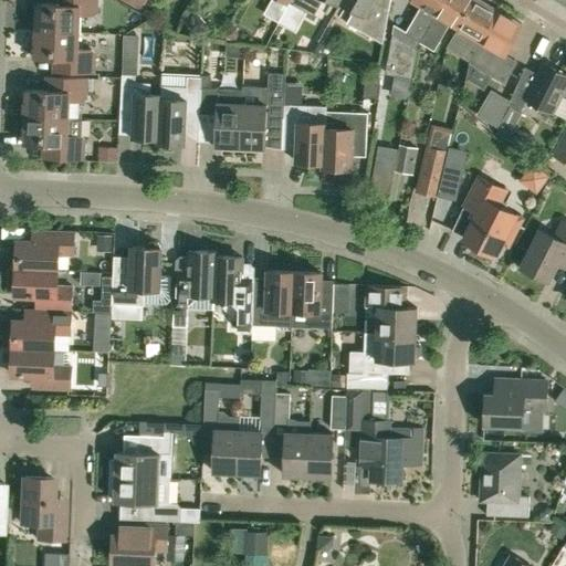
[(35,2),(34,30),(79,32),(80,16),(92,17),(96,12),(96,0),(54,0),(54,3),(35,2)]
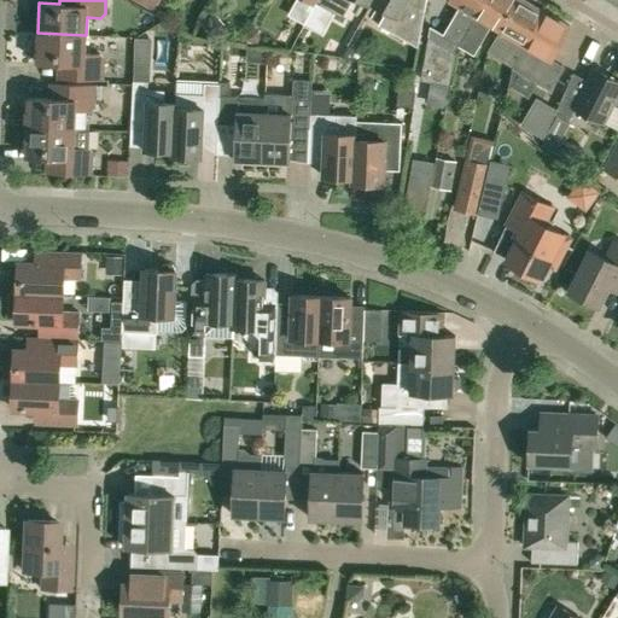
[(315,0),(315,3),(342,17),(351,0),(361,0),(369,4),(371,5),(372,1),(371,1),(371,0),(315,0)]
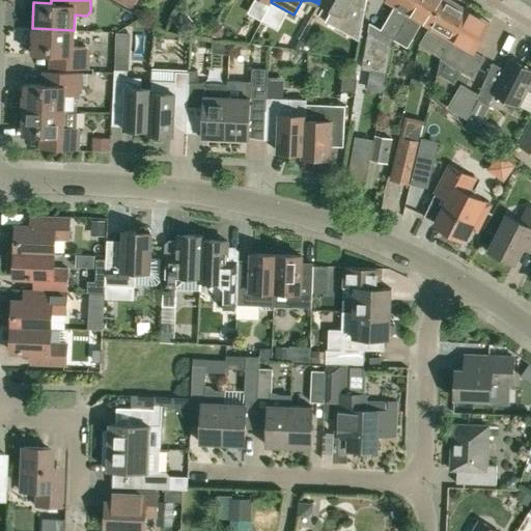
[(318,0),(318,1),(319,1),(332,8),(325,22),(359,40),(364,10),(348,2),(348,0),(318,0)]
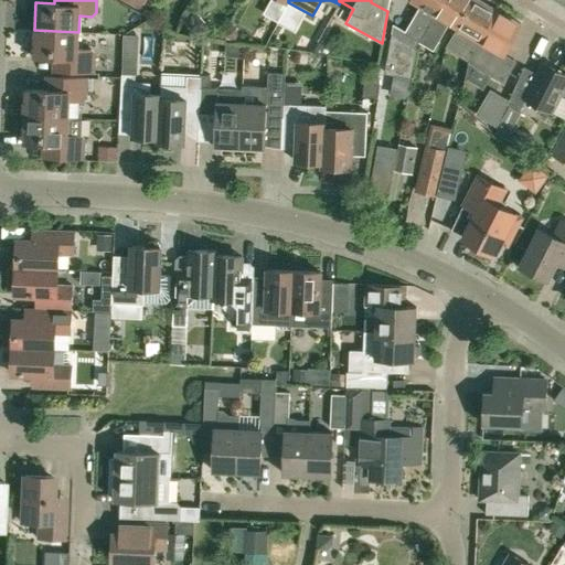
[(404,33),(418,41),(440,0),(409,0),(409,1),(419,7),(404,32),(404,33)]
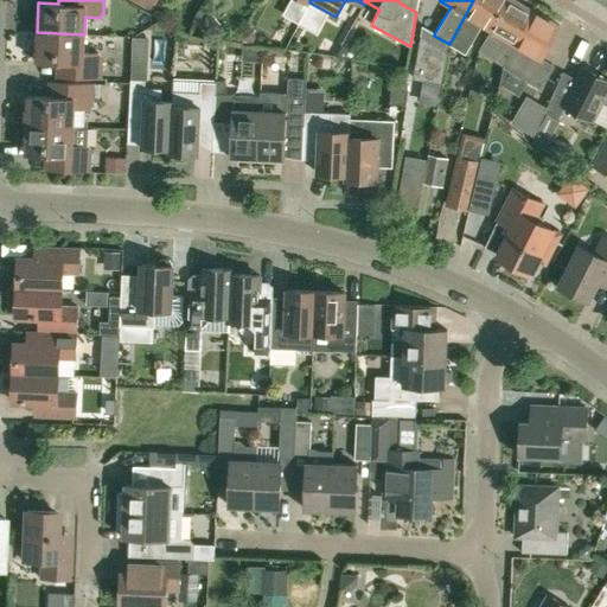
[(505,0),(473,0),(449,44),(465,53),(481,25),(490,30),(505,0)]
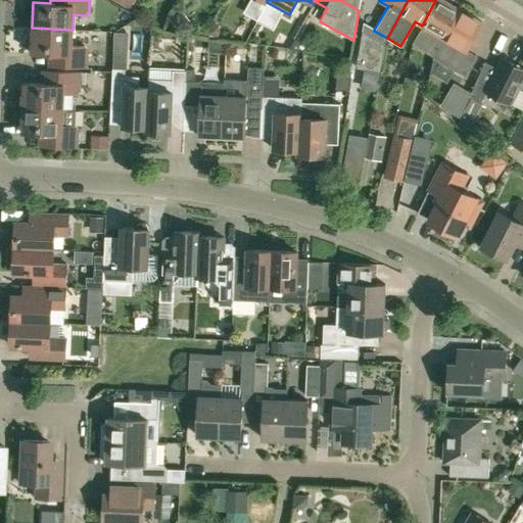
[(422,26),(414,41),(411,52),(416,55),(430,31),(443,39),(461,8),(444,0),(435,0),(422,26)]
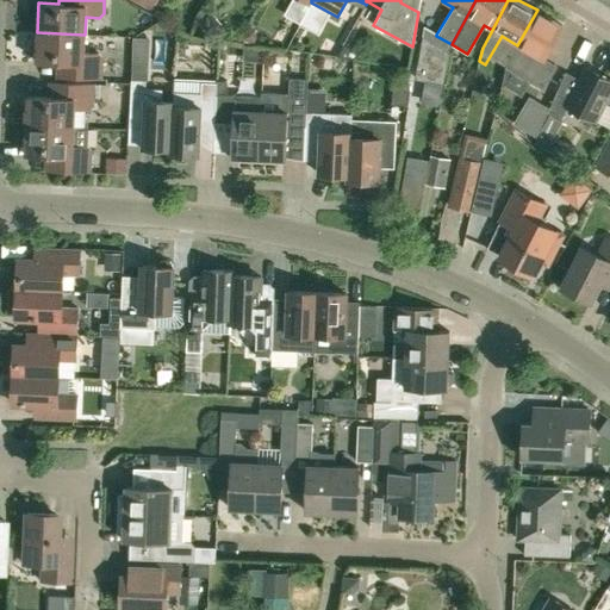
[(567,44),(554,38),(562,25),(537,10),(517,45),(523,49),(526,53),(533,57),(523,72),(531,76),(531,78),(545,86),(567,44)]
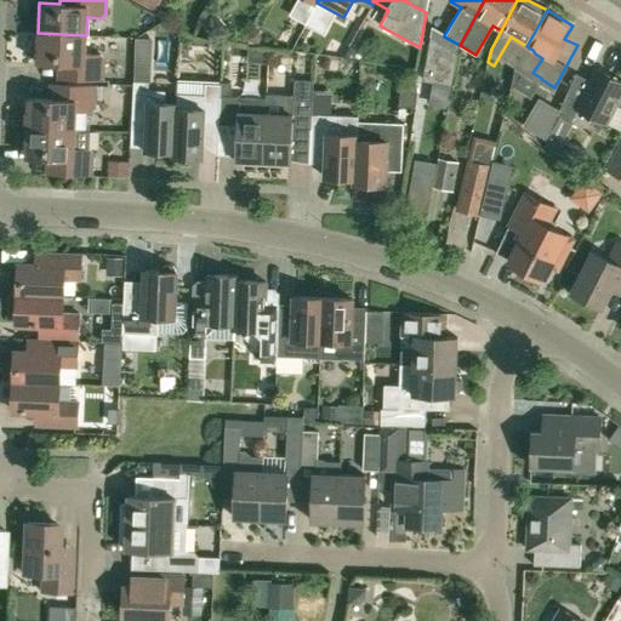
[(86,35),(38,33),(36,62),(56,63),(56,79),(102,81),(103,60),(100,53),(85,53),(86,35)]
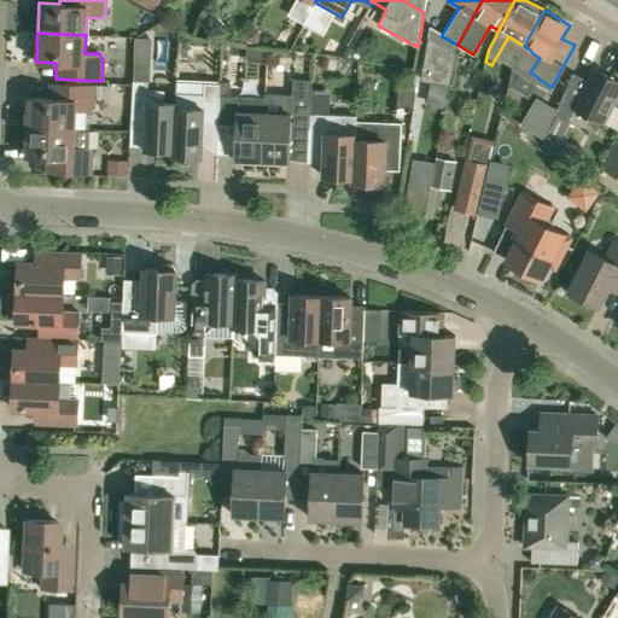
[(149,77),(149,36),(132,36),(132,77),(149,77)]
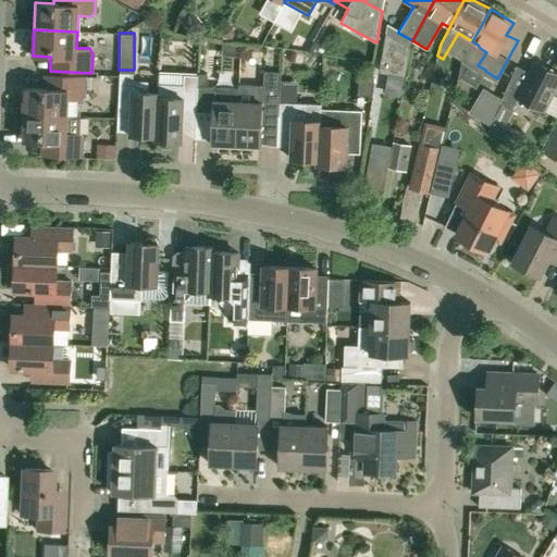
[(379,72),(405,76),(410,45),(398,38),(397,45),(384,42),(379,72)]
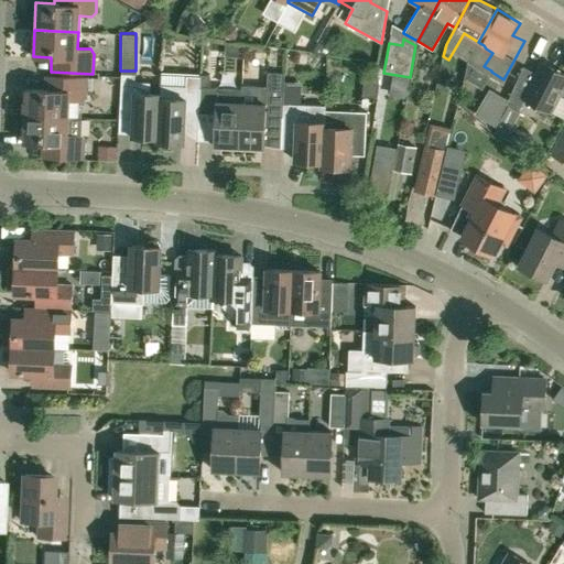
[(524,98),(551,111),(560,95),(563,97),(563,94),(563,74),(541,63),(535,73),(525,93),(513,86),(506,104),(508,105),(514,108),(519,110),(524,98)]
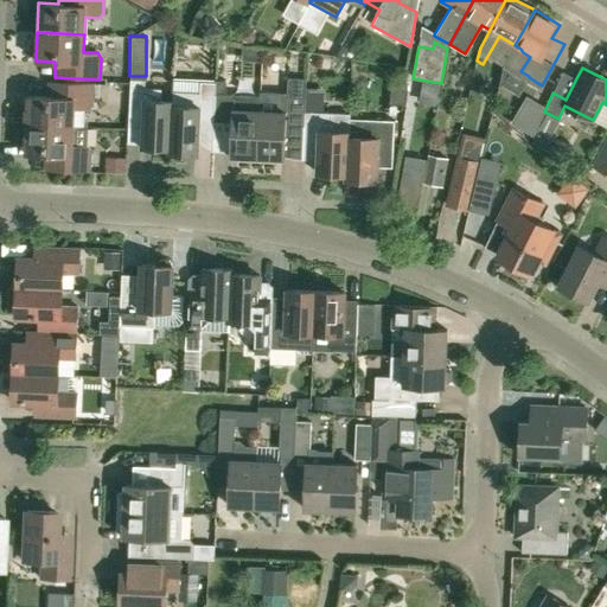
[(131,78),(128,121),(141,122),(140,146),(172,147),(174,102),(163,101),(164,88),(147,88),(147,80),(131,78)]
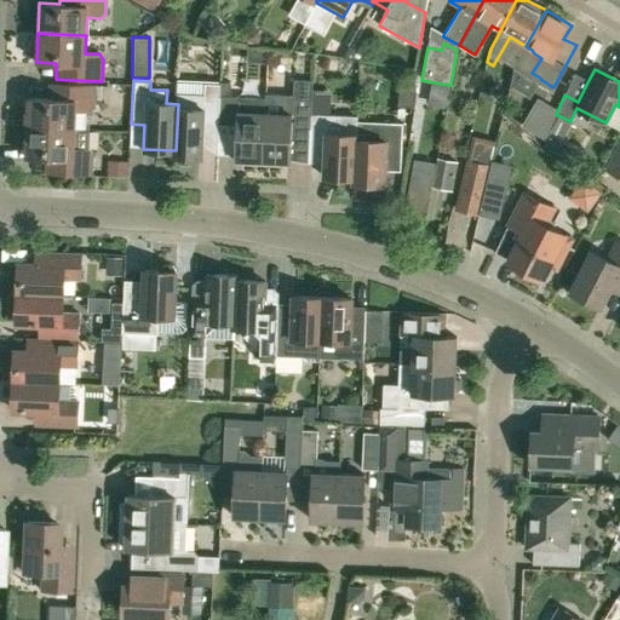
[(178,104),(176,150),(176,154),(204,155),(205,118),(218,118),(219,82),(179,81),(178,104)]
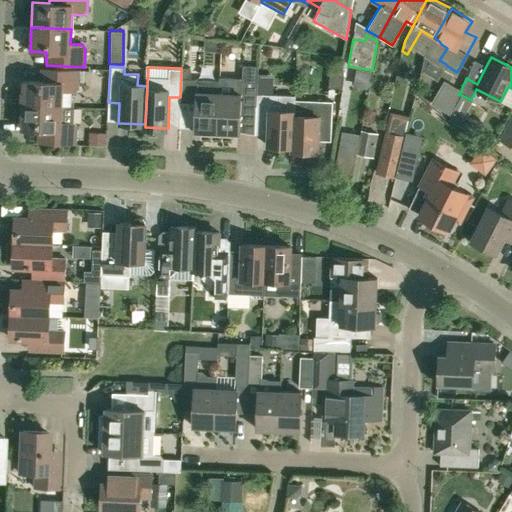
[(217,132),(219,93),(219,77),(218,80),(190,79),(190,67),(182,67),(182,68),(181,68),(180,97),(180,102),(195,103),(194,130),(217,132)]
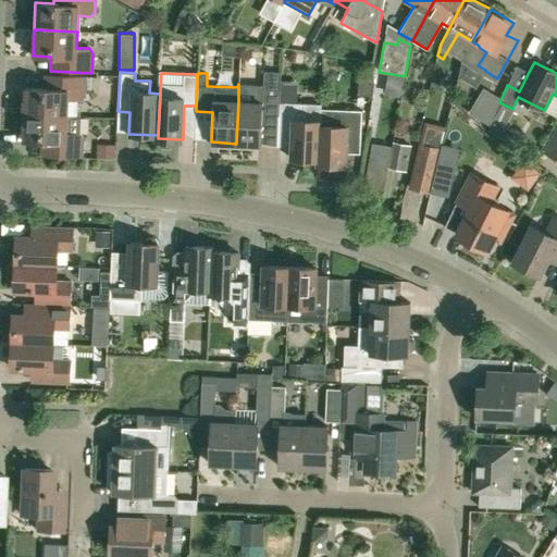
[(85,77),(56,75),(44,75),(42,88),(24,87),(24,113),(67,115),(79,116),(81,100),(85,96),(85,77)]
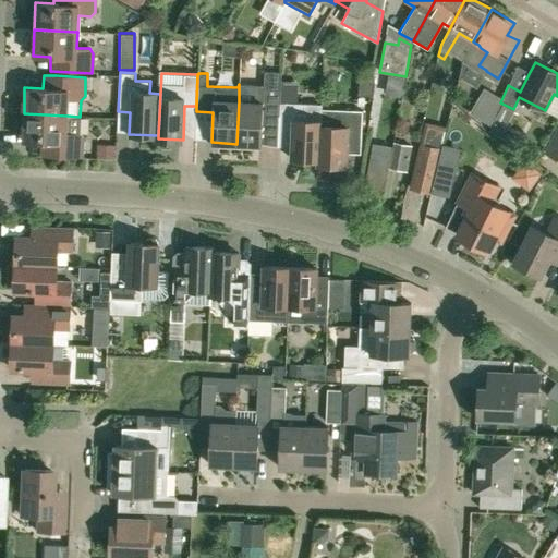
[(239,84),(239,101),(237,144),(261,145),(263,113),(279,114),(280,102),(280,89),(265,88),(265,85),(239,84)]
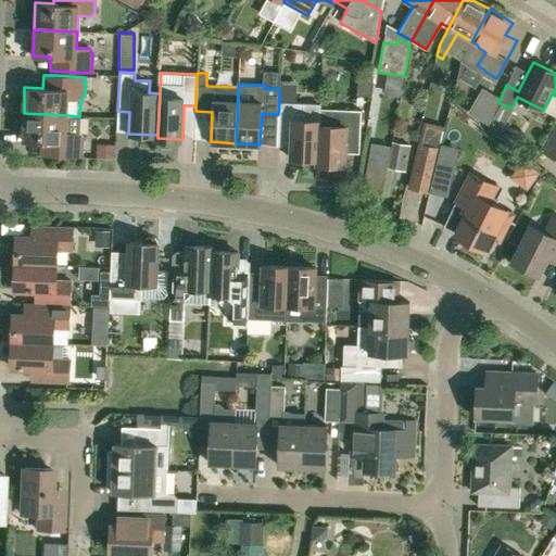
[(490,122),(498,102),(500,99),(484,89),(471,111),(490,122)]
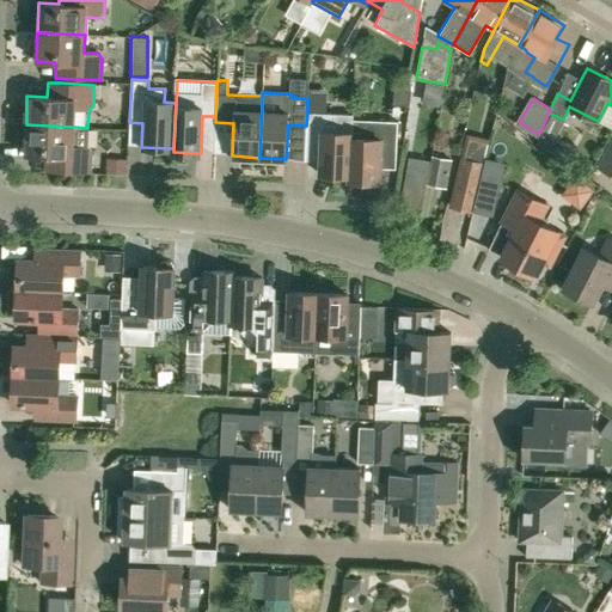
[(307,112),(306,126),(307,126),(307,138),(320,139),(319,173),(349,175),(348,179),(350,179),(353,123),(336,123),(337,114),(307,112)]
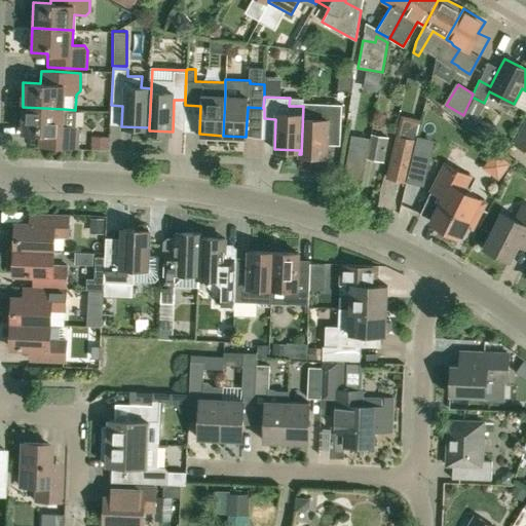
[(472,128),(485,104),(484,103),(480,101),(474,98),(461,122),(472,128)]
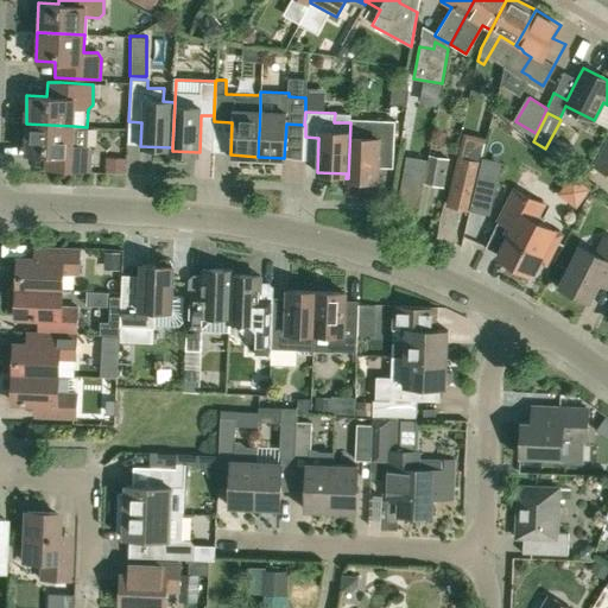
[(350,122),(348,178),(377,181),(378,145),(393,146),(394,120),(365,119),(365,124),(350,122)]
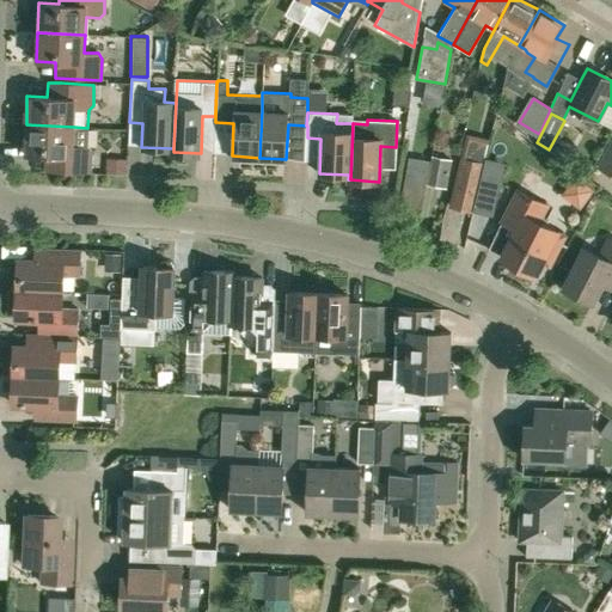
[(73,146),(74,127),(26,124),(25,155),(44,157),(44,171),(91,173),(91,152),(86,147),(73,146)]
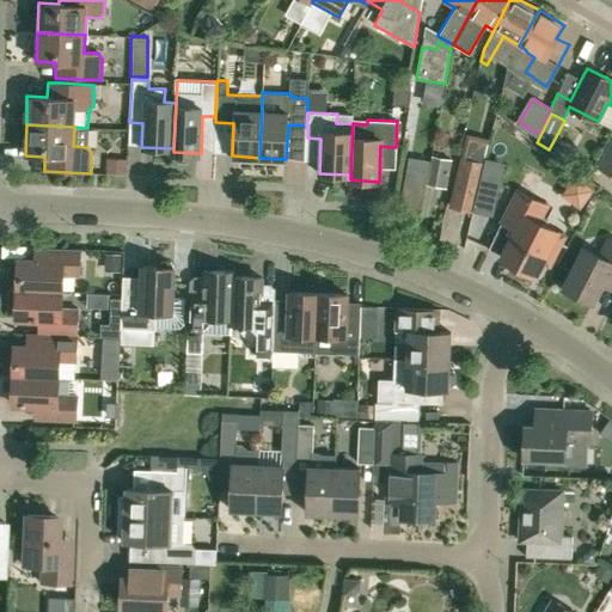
[(611,142),(600,167),(611,173),(611,142)]
